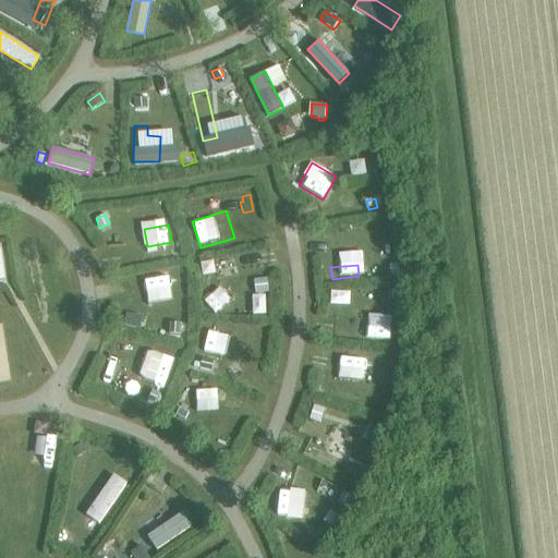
[(218,312),(215,280),(203,281),(206,314),(218,312)]
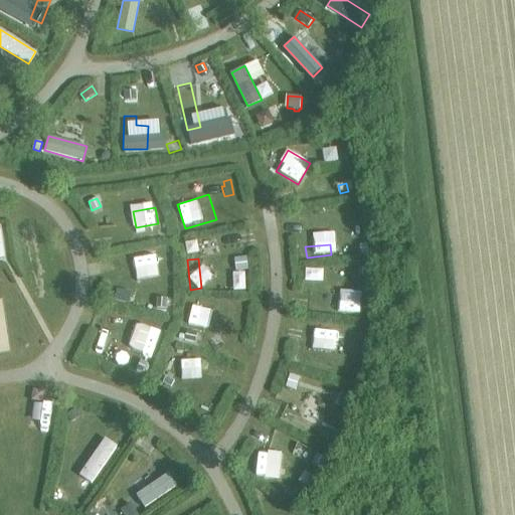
[(246,259),(234,260),(236,272),(247,270),(246,259)]
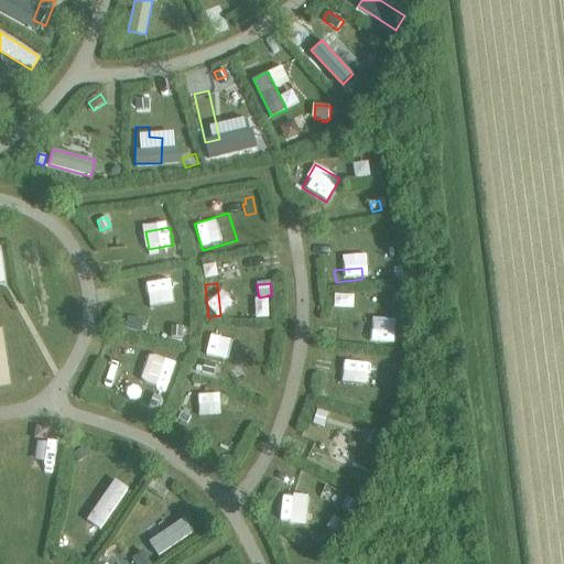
[(401,294),(392,294),(392,303),(402,303),(401,294)]
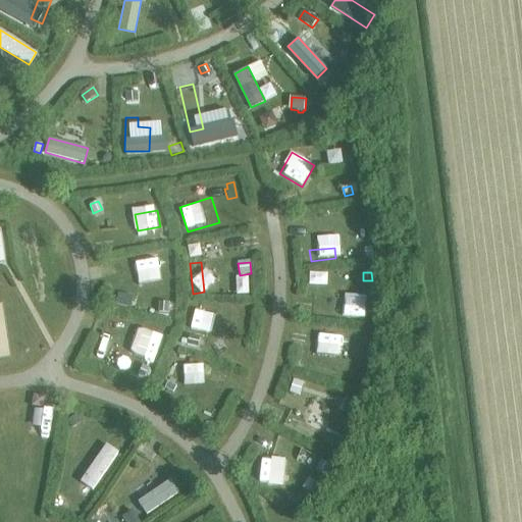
[(347,321),(352,311),(327,298),(321,307),(347,321)]
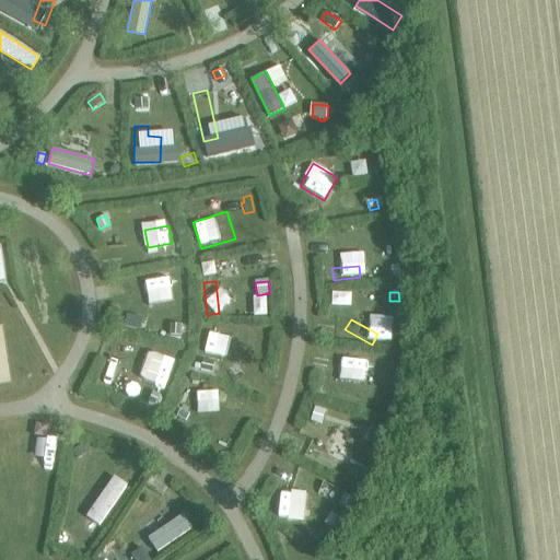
[(237,340),(217,337),(212,361),(233,365),(237,340)]
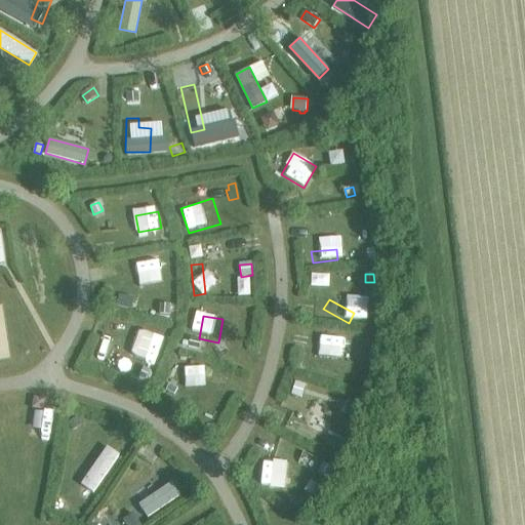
[(191,338),(188,348),(199,351),(201,340),(191,338)]
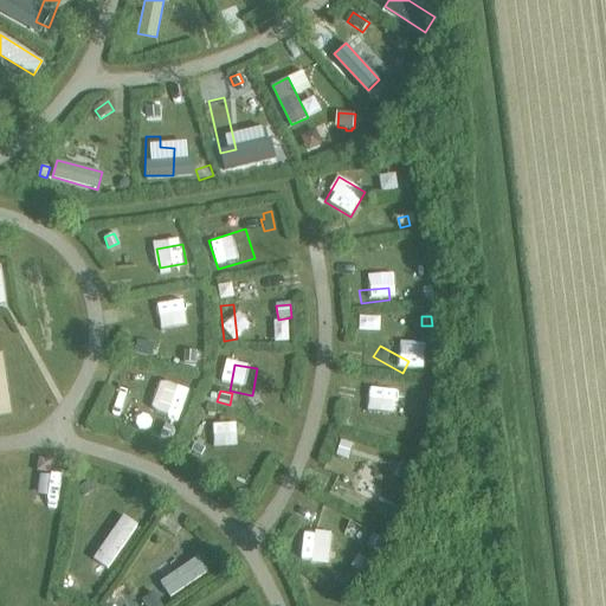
[(128,393),(116,394),(117,421),(129,421),(128,393)]
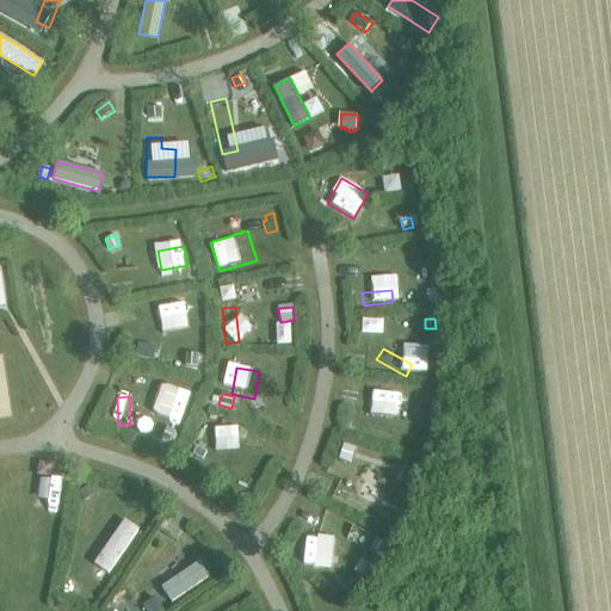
[(396,417),(371,408),(364,432),(390,439),(396,417)]
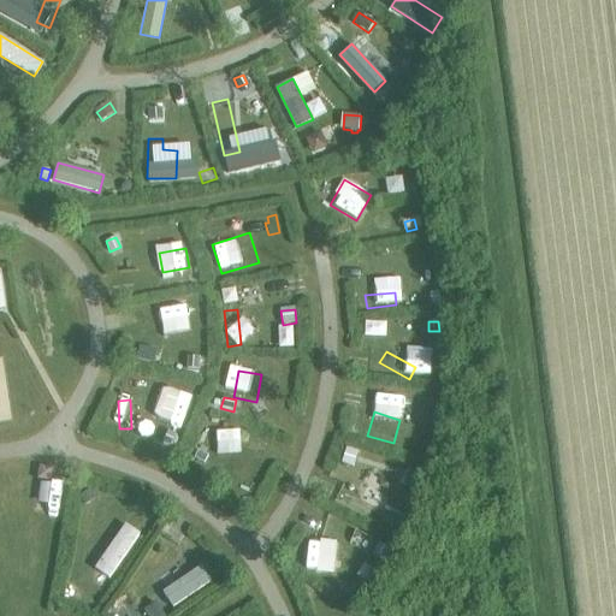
[(359,421),(355,432),(366,434),(368,424),(359,421)]
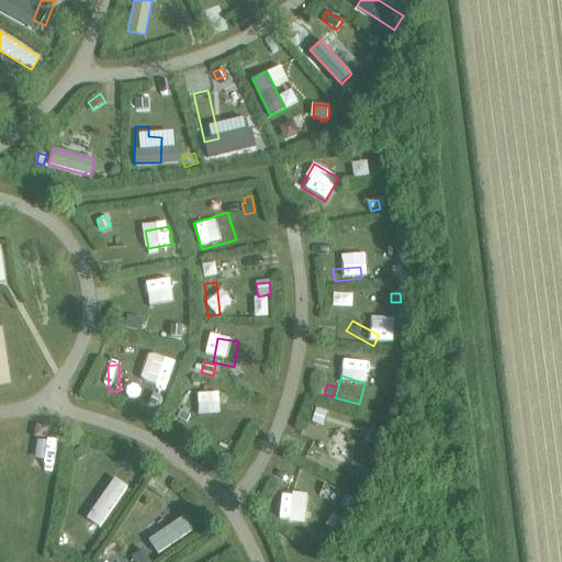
[(153,394),(148,404),(156,407),(160,397),(153,394)]
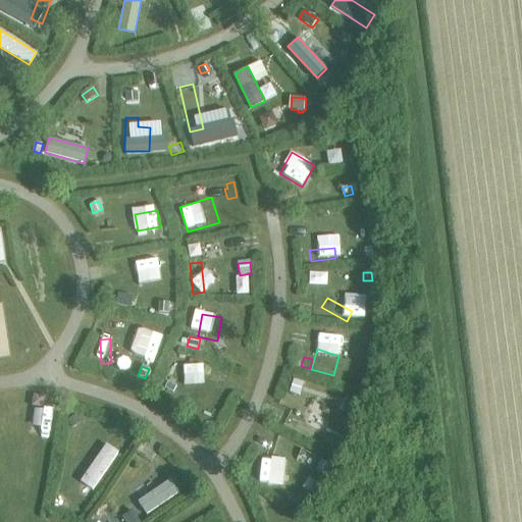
[(210,380),(191,377),(187,400),(206,404),(210,380)]
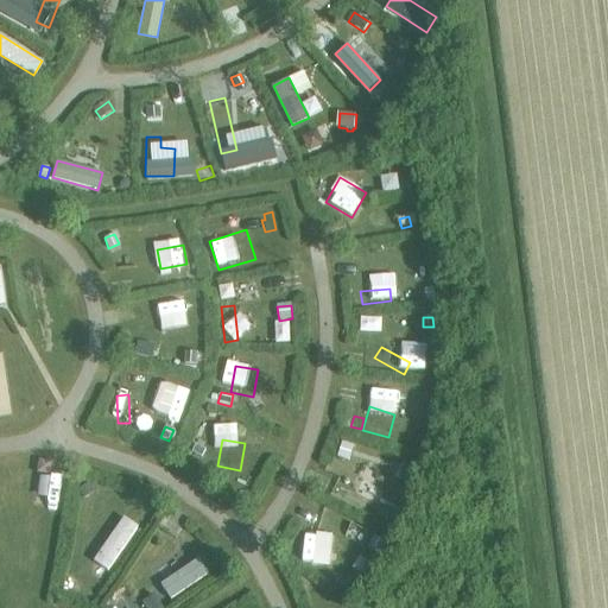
[(342,443),(337,457),(348,461),(353,447),(342,443)]
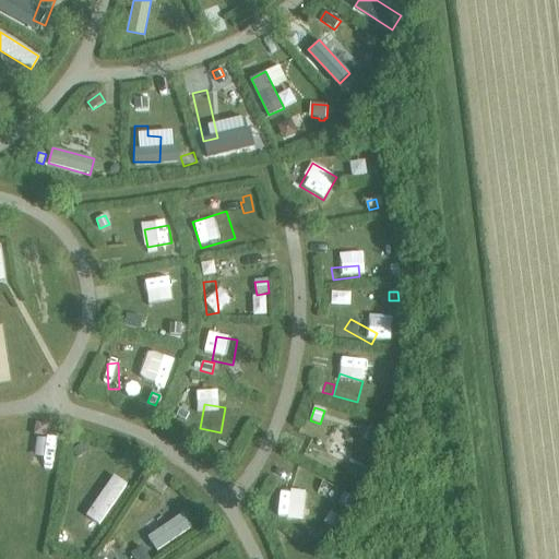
[(180,409),(177,416),(186,420),(190,414),(180,409)]
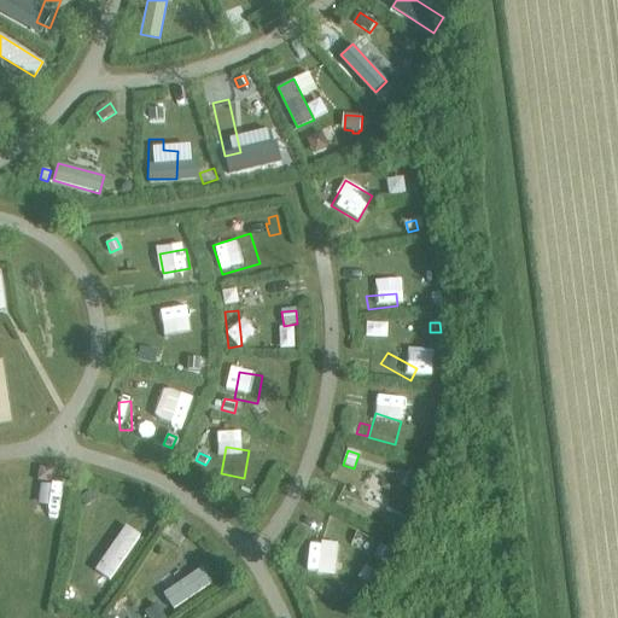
[(382,511),(394,485),(371,473),(357,499),(382,511)]
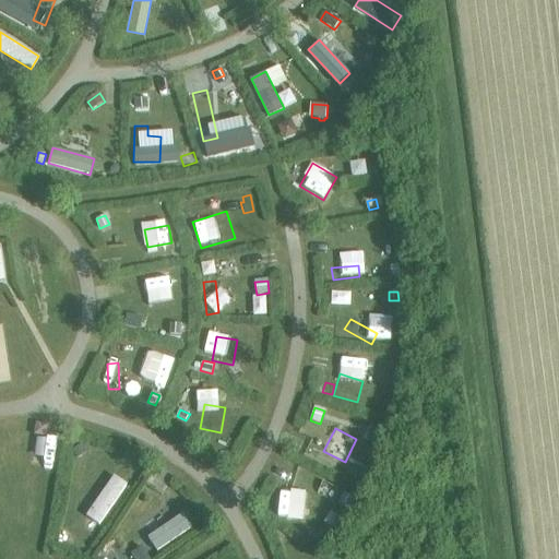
[(83,444),(73,450),(78,458),(87,452),(83,444)]
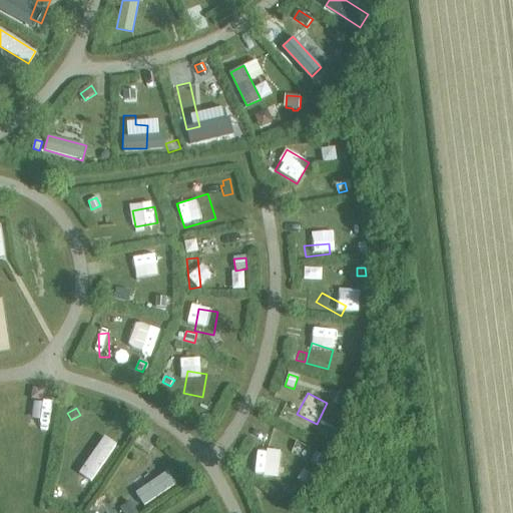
[(328,428),(322,440),(335,447),(341,435),(328,428)]
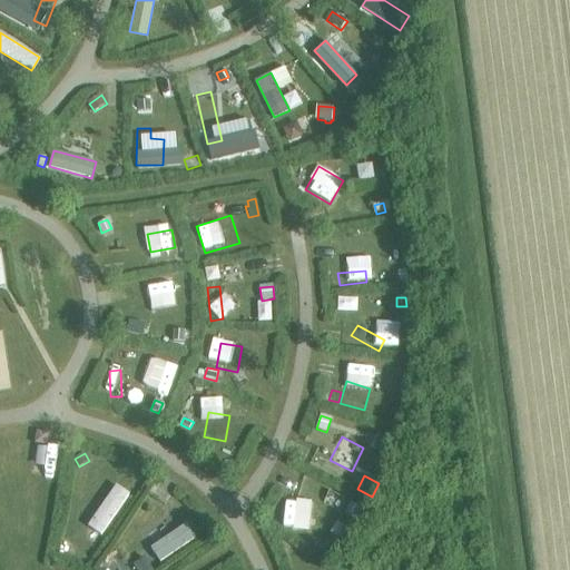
[(130,495),(116,485),(87,527),(101,537),(130,495)]
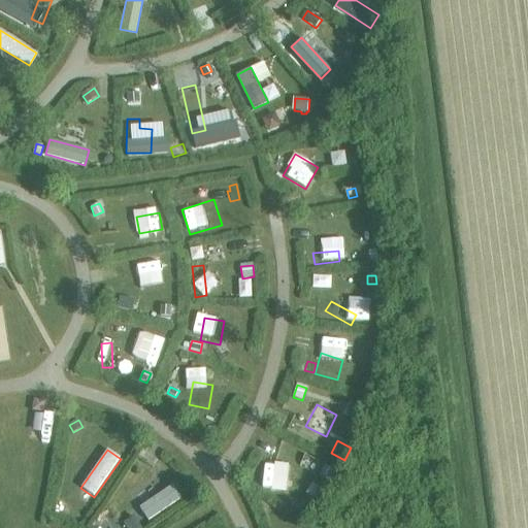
[(288,491),(289,465),(265,463),(263,489),(288,491)]
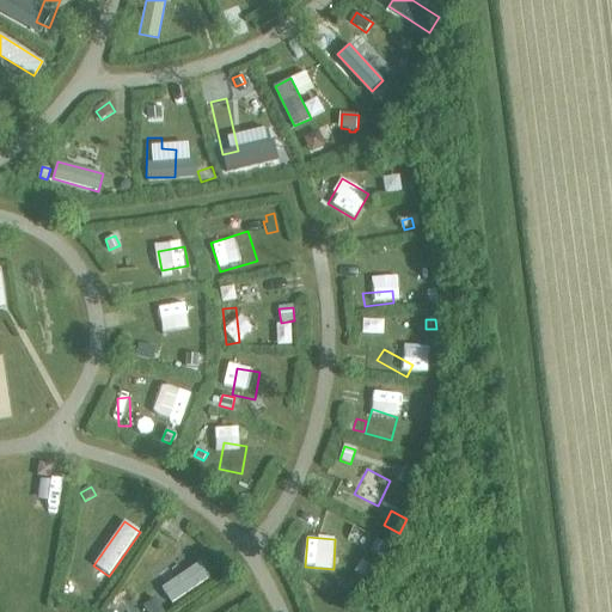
[(377,542),(372,551),(383,557),(387,546),(377,542)]
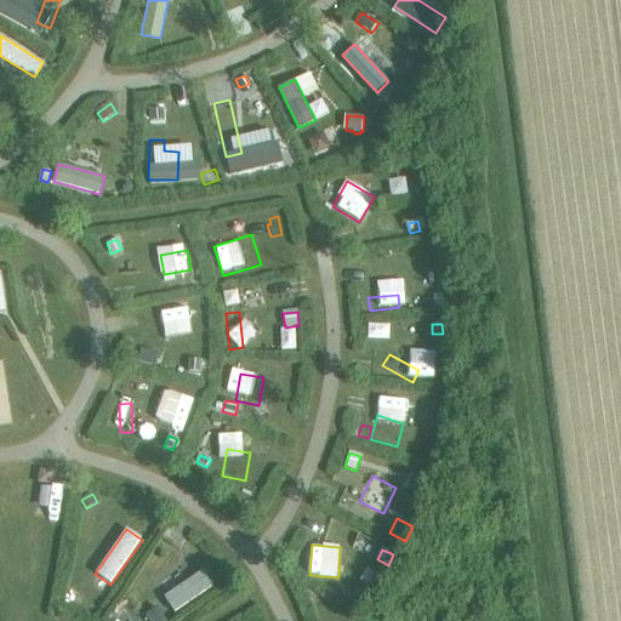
[(204,570),(164,597),(175,613),(215,586),(204,570)]
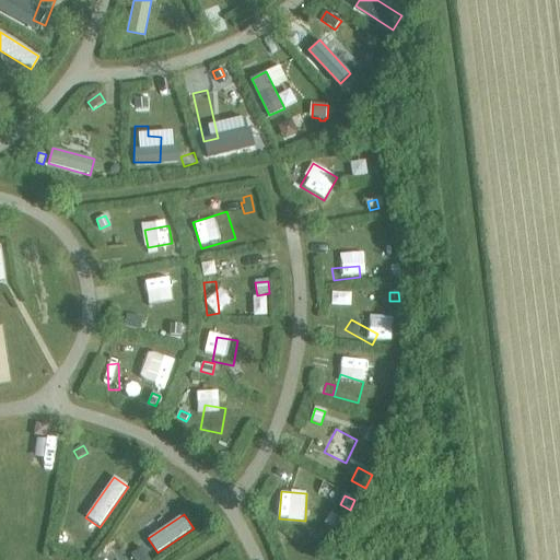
[(322,531),(314,539),(324,547),(331,538),(322,531)]
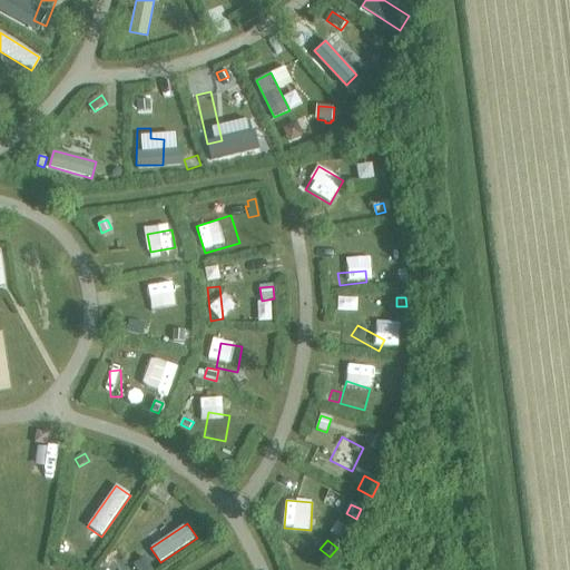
[(149,569),(143,559),(133,566),(135,569),(149,569)]
